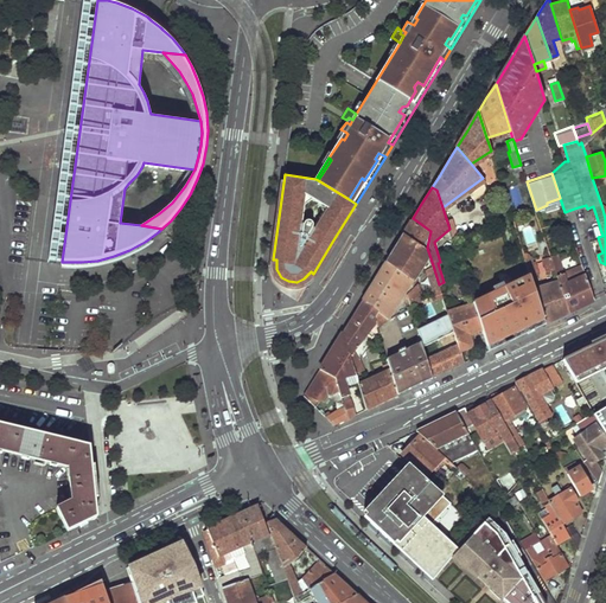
[(578,219),(574,209),(565,212),(567,218),(568,222),(578,219)]
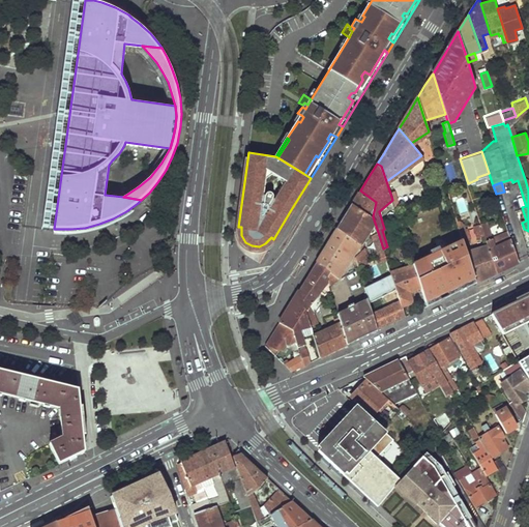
[(356,197),(352,203),(373,216),(376,202),(360,191),(356,197)]
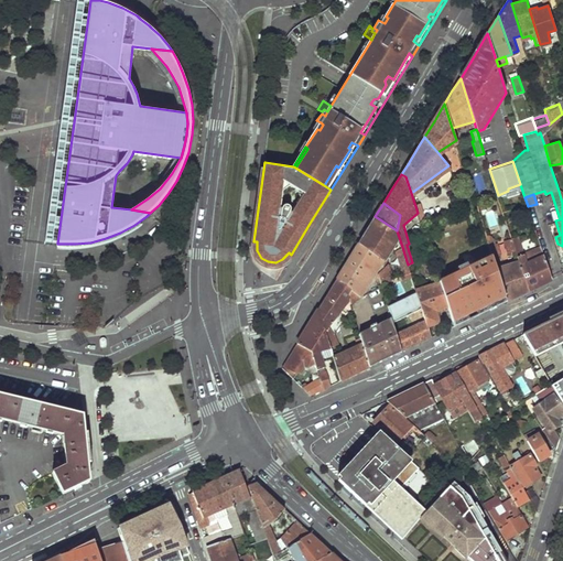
[(421,204),(415,206),(418,213),(422,227),(422,228),(428,226),(421,204)]
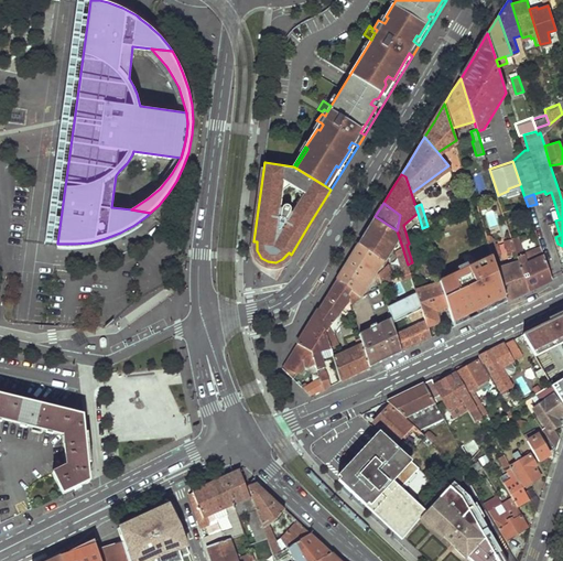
[(487,209),(490,224),(498,222),(495,207),(487,209)]
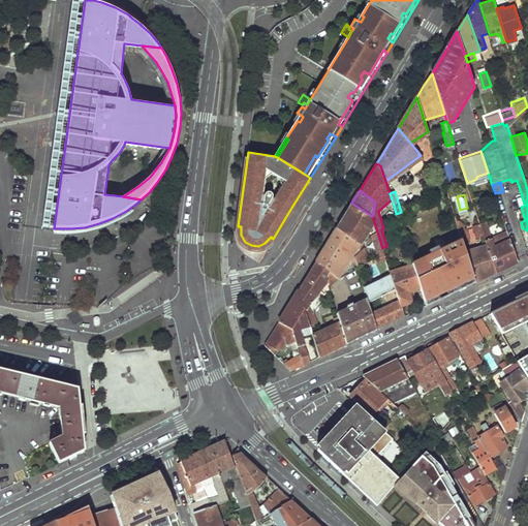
[(336,228),(355,242),(372,216),(351,203),(343,216),(336,228)]
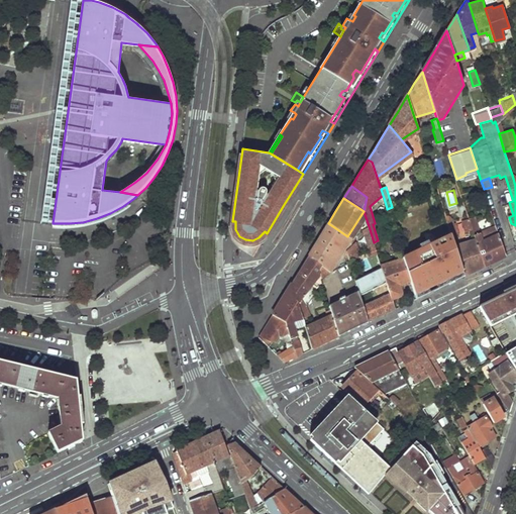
[(506,254),(491,211),(486,213),(491,228),(487,230),(489,236),(483,238),(477,221),(470,223),(484,265),(495,260),(506,254)]
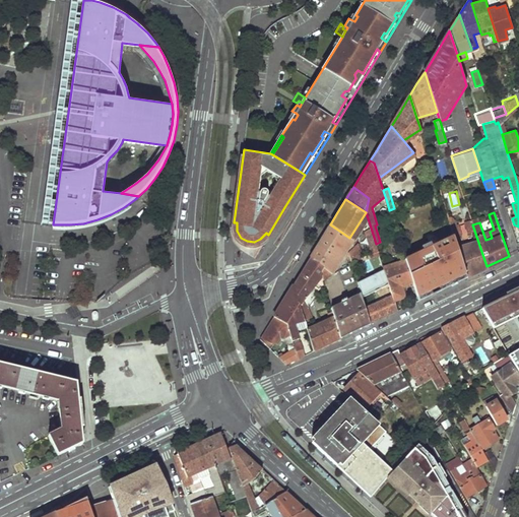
[(472,224),(469,217),(464,219),(467,232),(470,232),(473,240),(464,244),(454,214),(448,216),(453,236),(466,276),(476,271),(487,266),(472,224)]
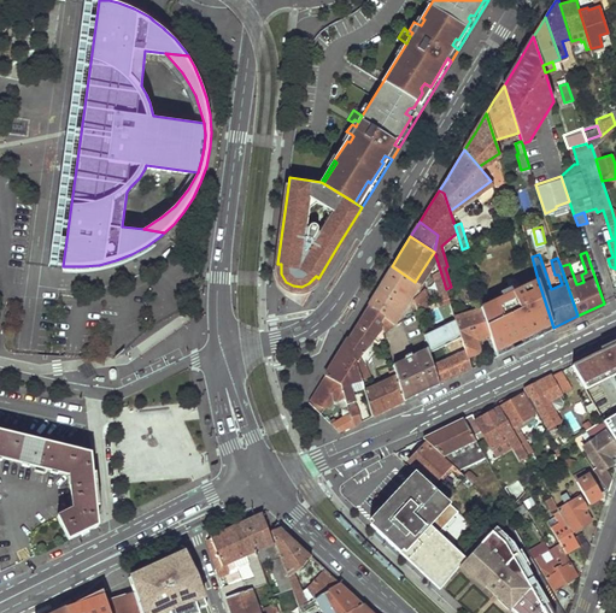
[(380,320),(381,324),(383,331),(394,324),(411,296),(418,284),(415,282),(392,266),(380,287),(368,305),(383,316),(380,320)]
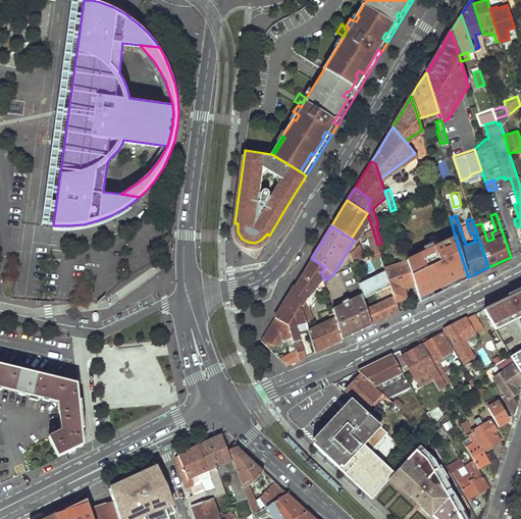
[(377,245),(372,228),(365,230),(374,256),(380,254),(377,245)]
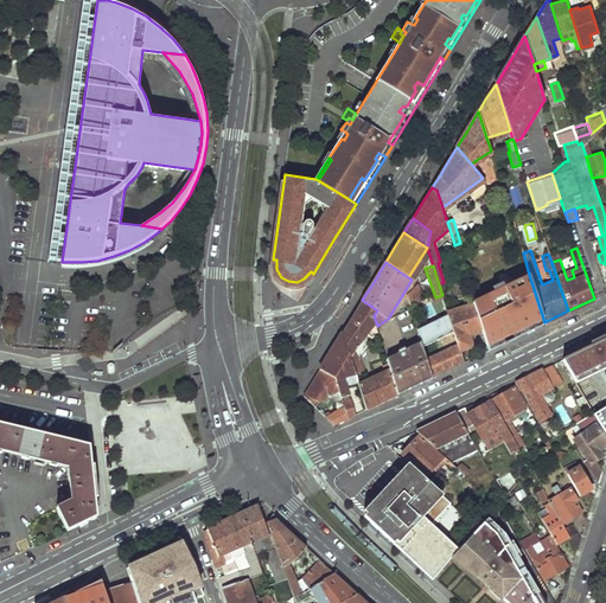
[(544,322),(529,275),(473,300),(482,327),(489,347),(544,322)]
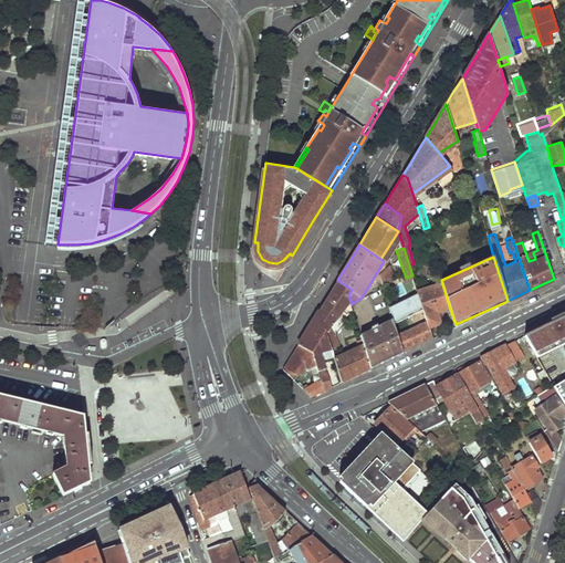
[(382,285),(396,278),(390,260),(384,261),(377,272),(382,285)]
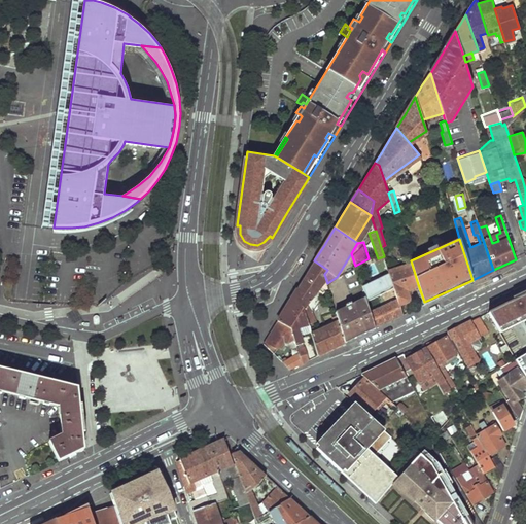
[(296,289),(304,307),(325,277),(324,274),(327,270),(314,260),(306,275),(296,289)]
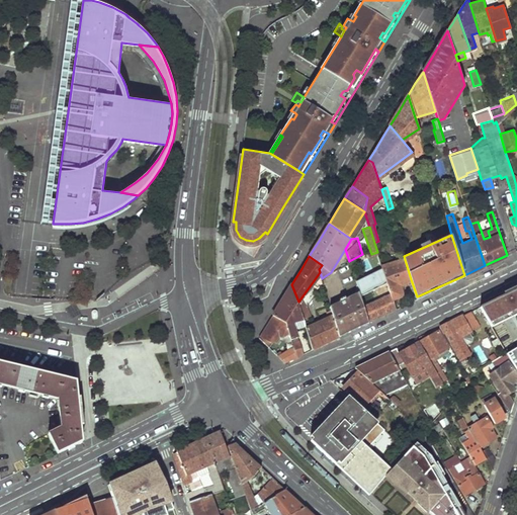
[(391,291),(393,297),(402,293),(403,290),(402,283),(411,279),(404,256),(381,264),(391,291)]
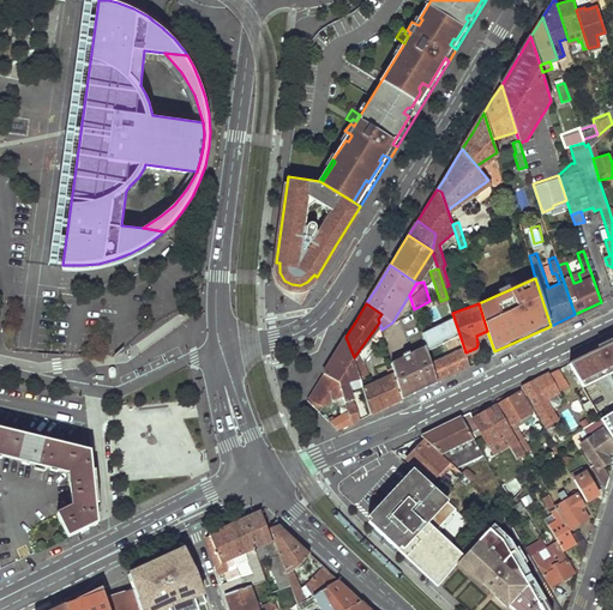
[(341,384),(344,397),(346,403),(352,422),(358,420),(349,391),(362,387),(361,384),(359,374),(354,360),(354,357),(346,337),(335,355),(324,373),(341,384)]
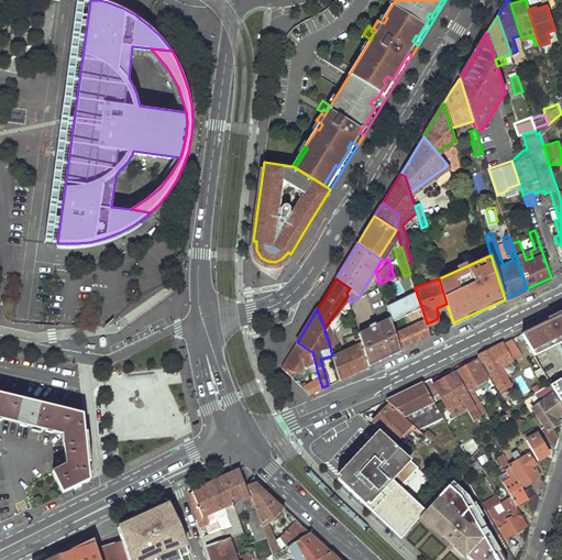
[(561,313),(524,331),(533,351),(561,336),(561,313)]
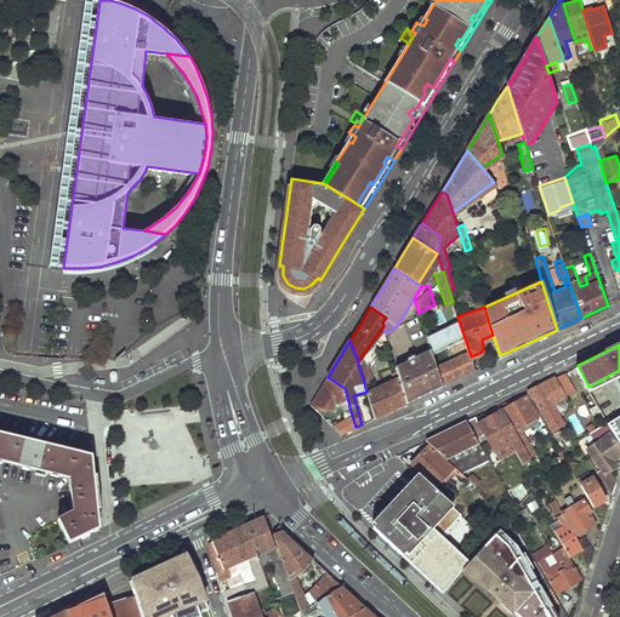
[(471,356),(468,349),(441,363),(438,359),(433,361),(441,386),(458,377),(476,369),(471,356)]
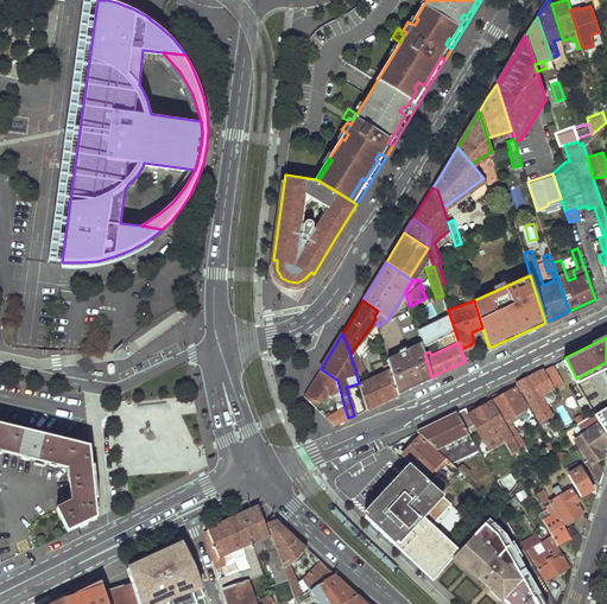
[(399,355),(387,361),(391,370),(398,394),(415,386),(431,377),(424,354),(422,344),(406,351),(405,349),(399,351),(399,355)]
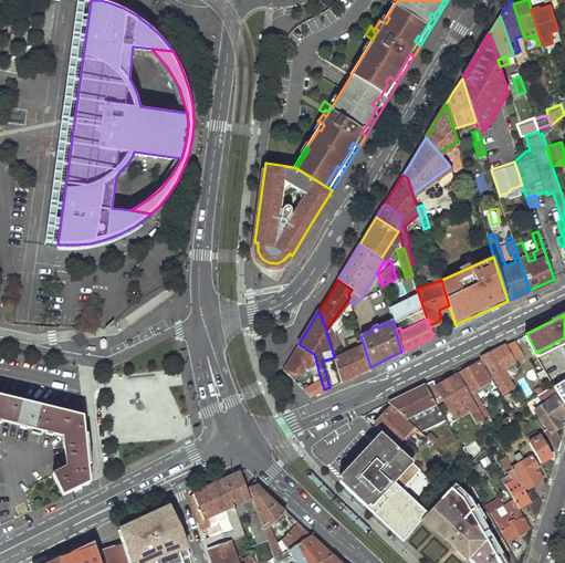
[(331,345),(339,341),(335,329),(326,332),(331,345)]
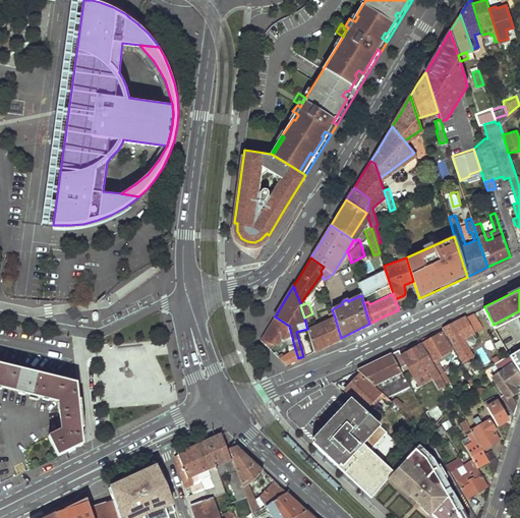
[(449,331),(464,358),(468,356),(474,352),(470,344),(465,336),(473,331),(483,326),(476,310),(444,327),(446,332),(449,331)]
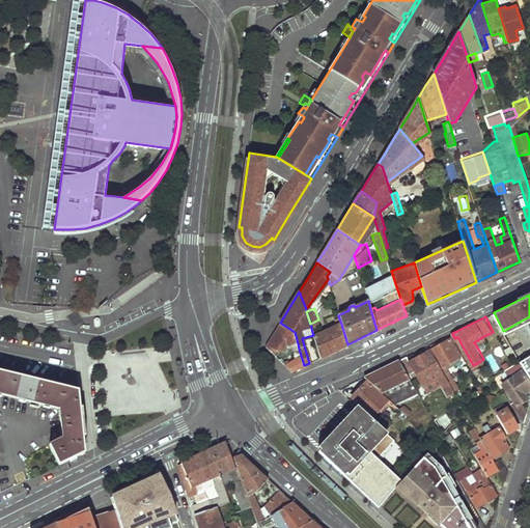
[(274,352),(276,355),(285,339),(290,344),(296,342),(298,343),(295,332),(280,323),(273,333),(267,345),(274,352)]
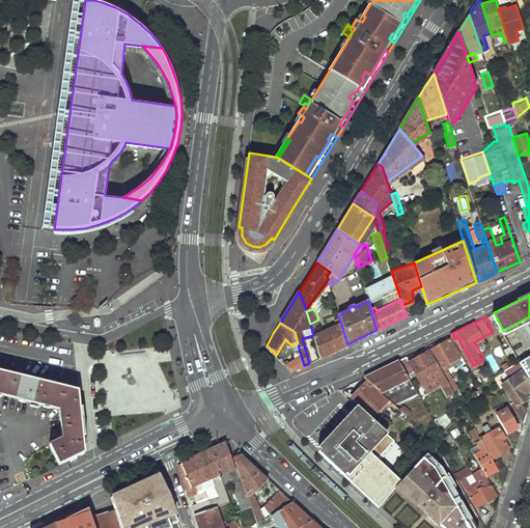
[(347,344),(341,324),(317,334),(316,330),(312,332),(313,335),(319,358),(333,351),(347,344)]
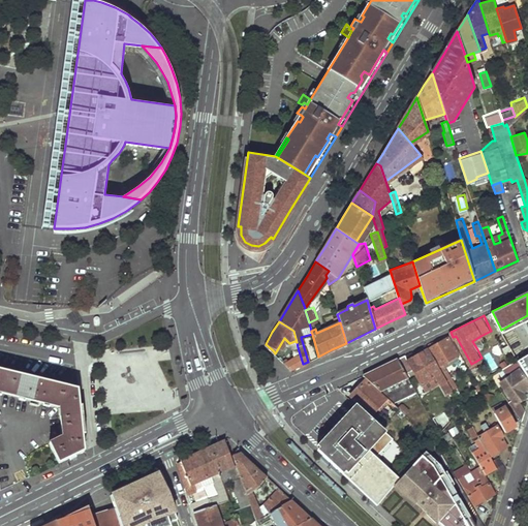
[(428,347),(444,376),(448,374),(445,368),(446,367),(443,362),(457,353),(447,336),(428,347)]
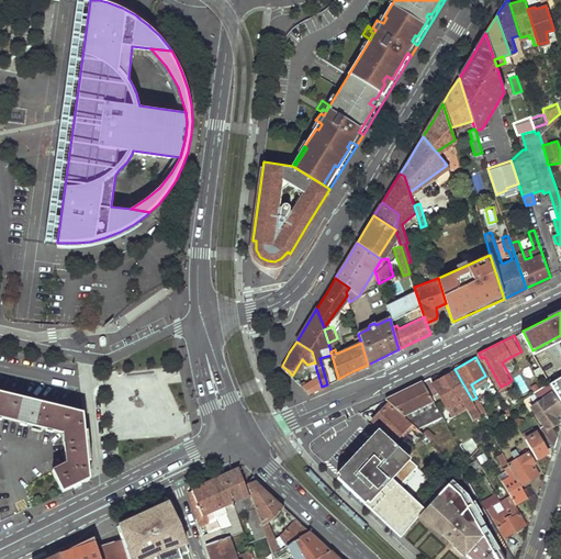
[(514,364),(511,357),(502,362),(507,371),(514,368),(514,364)]
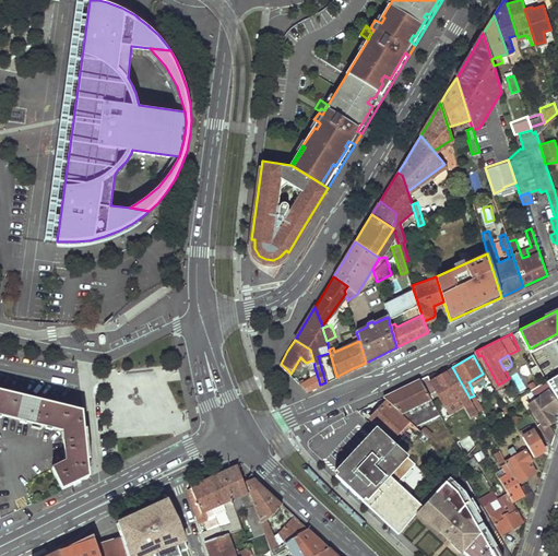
[(556,391),(557,393),(557,364),(544,371),(547,378),(556,391)]
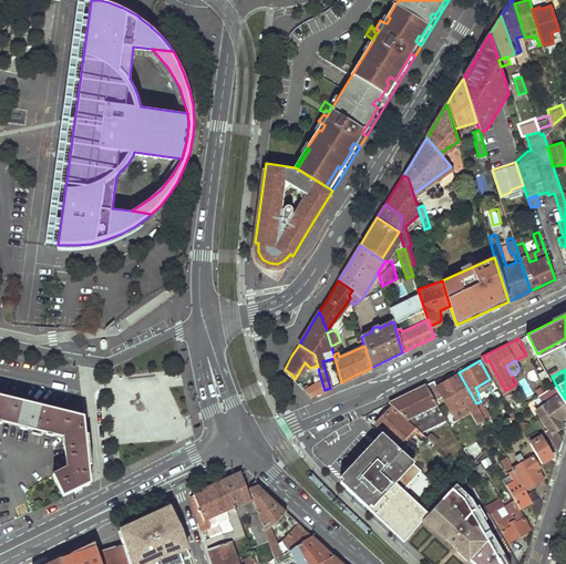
[(325,390),(319,372),(315,373),(317,379),(318,381),(310,385),(305,388),(306,389),(312,398),(325,390)]
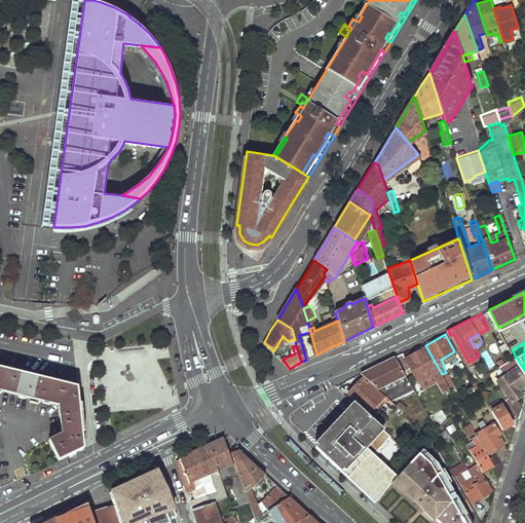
[(396,356),(403,369),(410,365),(416,375),(430,367),(438,379),(445,390),(450,387),(442,374),(425,345),(405,357),(403,351),(396,356)]
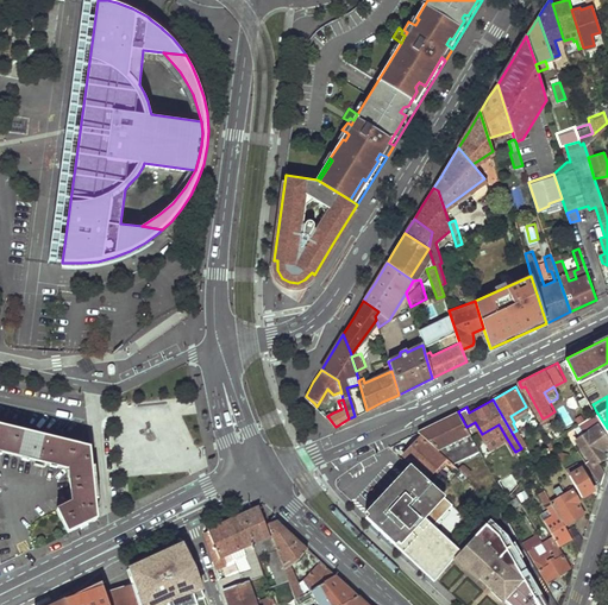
[(418,430),(451,462),(478,449),(467,427),(458,411),(438,421),(418,430)]
